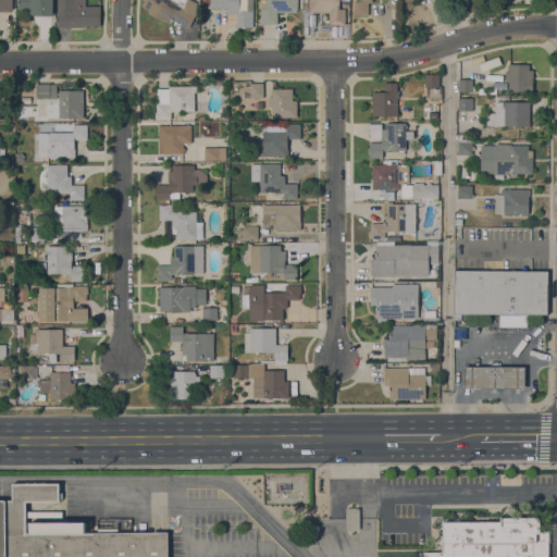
[(0,0),(12,0),(12,10),(0,10),(0,0)]
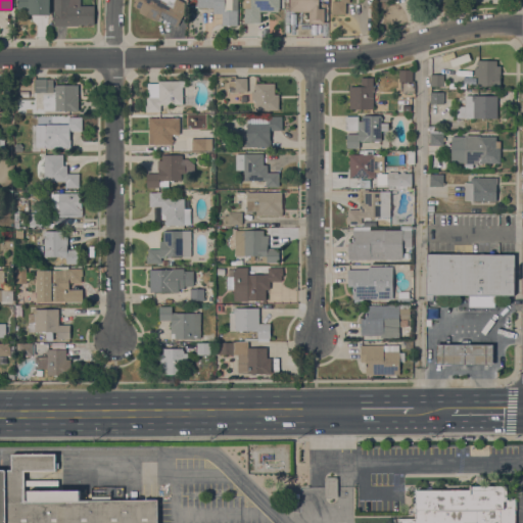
[(49,0),(49,15),(28,15),(28,9),(16,9),(16,0),(49,0)]
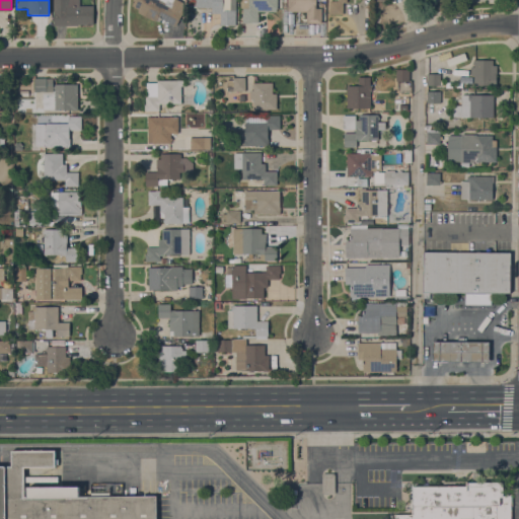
[(53,0),(79,0),(79,6),(93,6),(93,24),(78,24),(78,25),(53,26),(53,0)]
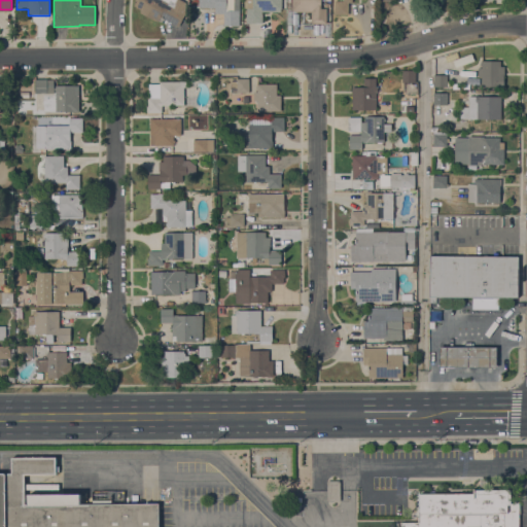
[(178,27),(164,19),(162,23),(159,22),(152,19),(151,19),(139,12),(141,9),(134,6),(137,0),(181,0),(185,2),(185,12),(178,27)]
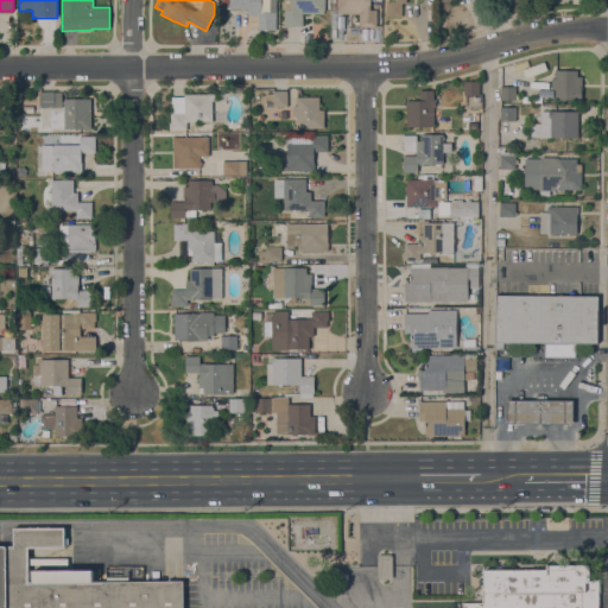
[(276,0),(276,30),(258,30),(258,16),(247,16),(247,8),(229,8),(229,0),(276,0)]
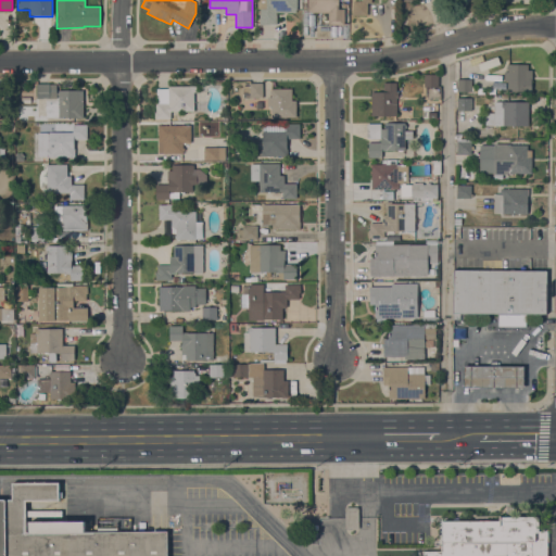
[(297,0),(297,10),(295,10),(295,12),(276,12),(276,25),(273,25),(273,24),(260,24),(260,9),(266,9),(266,0),(297,0)]
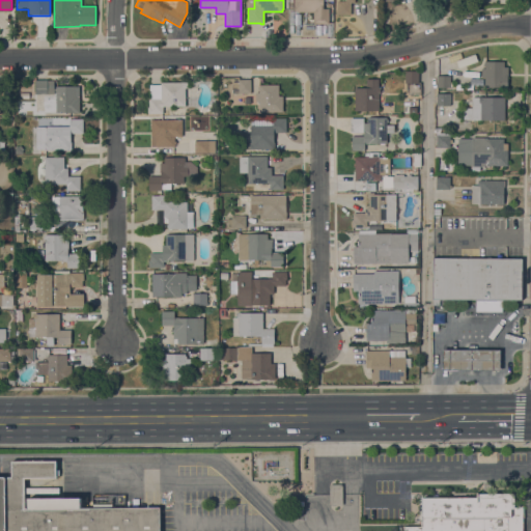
[(323,0),(323,8),(329,8),(329,24),(313,24),(313,11),(297,11),(297,10),(292,10),(292,7),(294,7),(294,0),(323,0)]
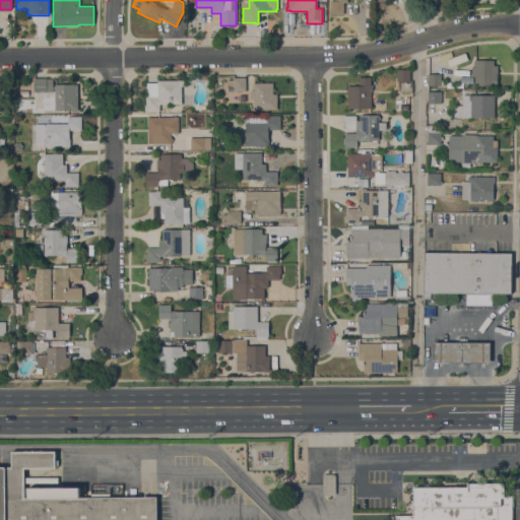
[(338,0),(347,0),(347,3),(343,2),(343,14),(329,14),(330,1),(338,1),(338,0)]
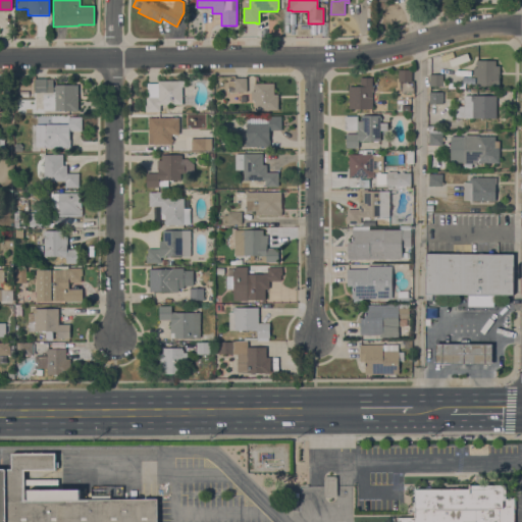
[(449,60),(467,53),(469,60),(452,67),(449,60)]
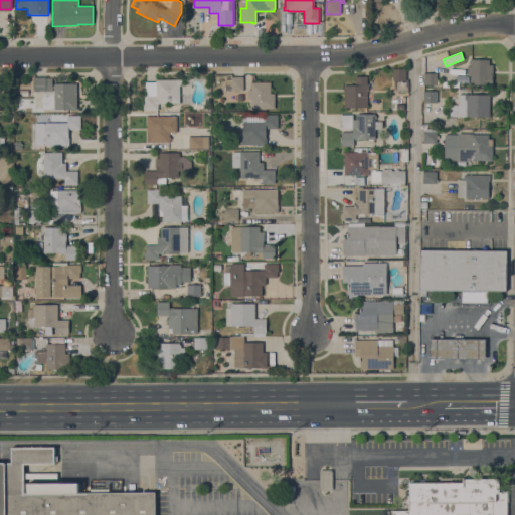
[(493,79),(470,79),(470,74),(467,74),(467,66),(470,66),(470,63),(469,63),(469,61),(470,61),(470,59),(489,59),(489,64),(493,64),(493,79)]
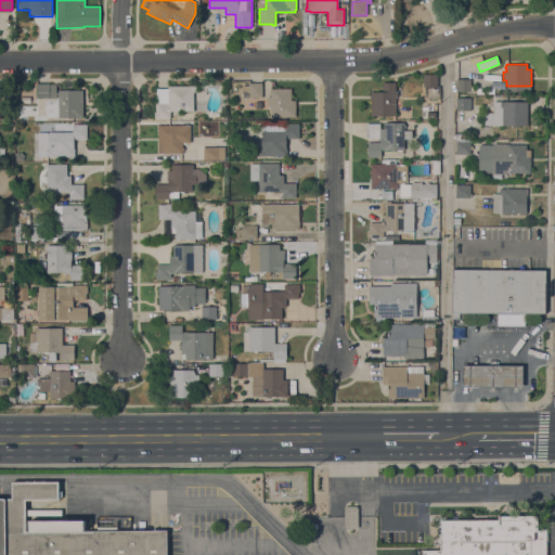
[(437,74),(437,86),(440,86),(439,101),(427,100),(427,99),(425,99),(425,87),(423,87),(423,74),(437,74)]
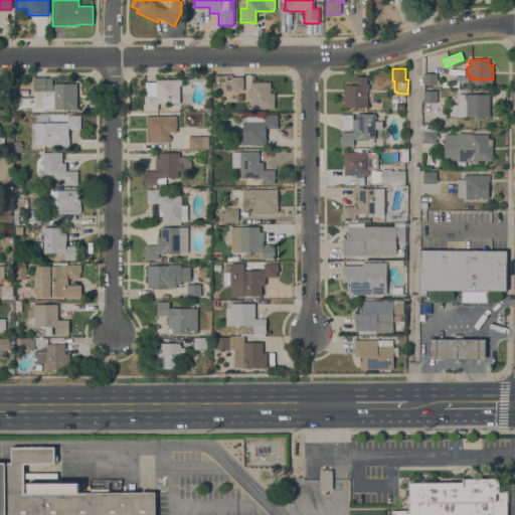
[(423,84),(423,73),(437,73),(437,84),(423,84)]
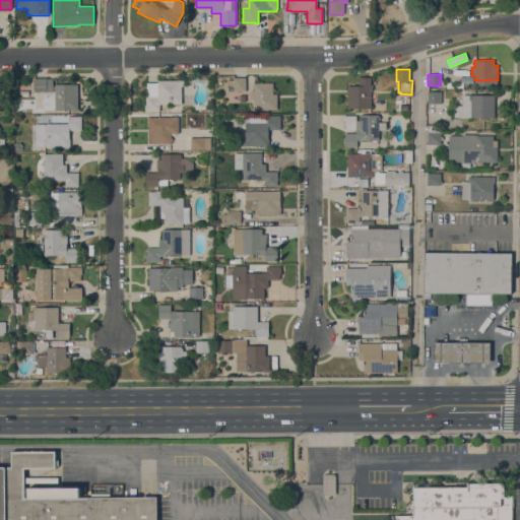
[(245,91),(234,91),(234,77),(245,77),(245,91)]
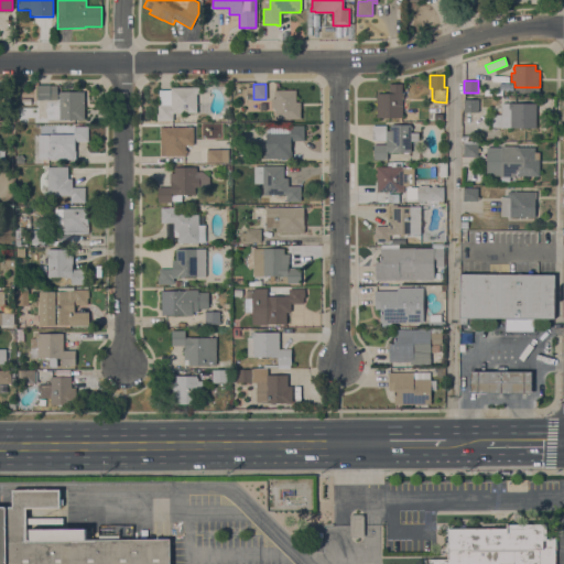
[(376,118),(376,94),(389,93),(389,84),(402,84),(402,93),(403,93),(403,99),(402,99),(402,118),(376,118)]
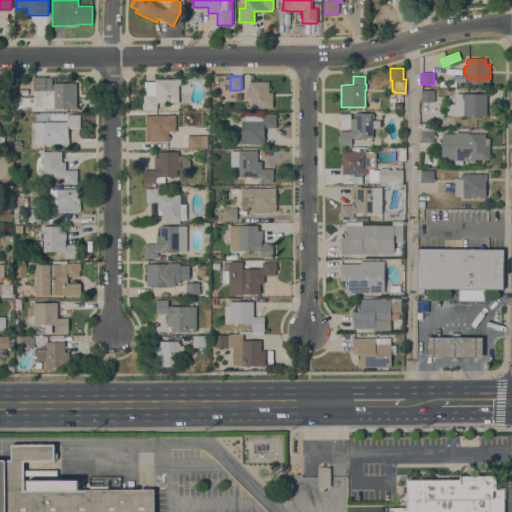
[(34,90),(34,77),(53,78),(52,91),(45,91),(34,90)]
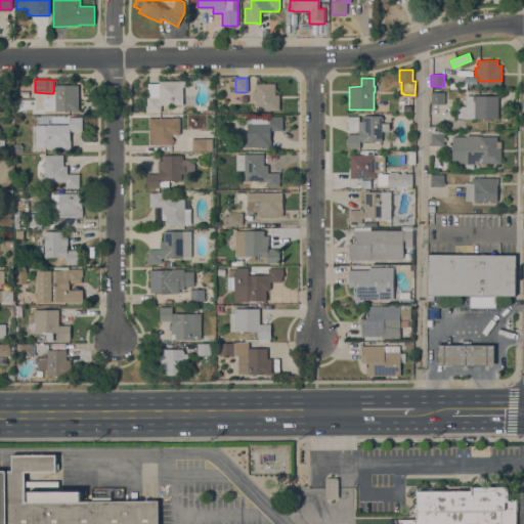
[(184,87),(182,87),(183,104),(161,104),(161,112),(145,113),(145,105),(146,105),(146,97),(147,97),(147,84),(159,83),(159,81),(184,81),(184,87)]
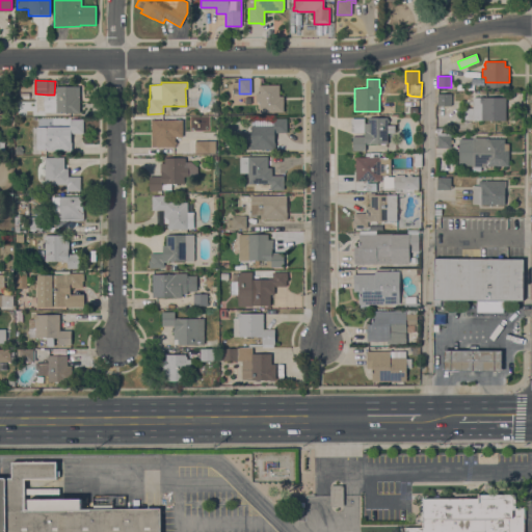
[(260,112),(260,102),(256,102),(256,92),(260,92),(260,84),(278,84),(278,97),(283,97),(283,112),(260,112)]
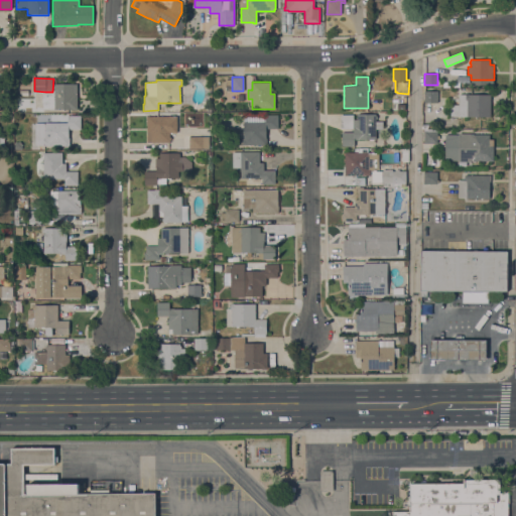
[(77,106),(73,106),(73,109),(54,109),(54,84),(77,84),(77,94),(77,106)]
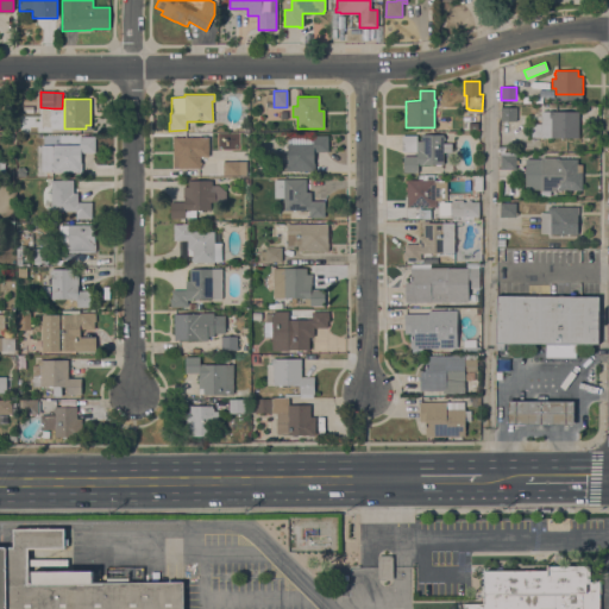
[(0,105),(10,104),(12,117),(0,118),(0,105)]
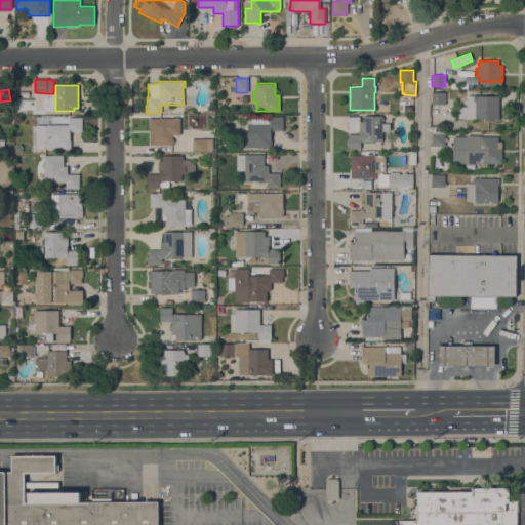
[(445,102),(445,105),(431,105),(432,92),(445,92),(445,102)]
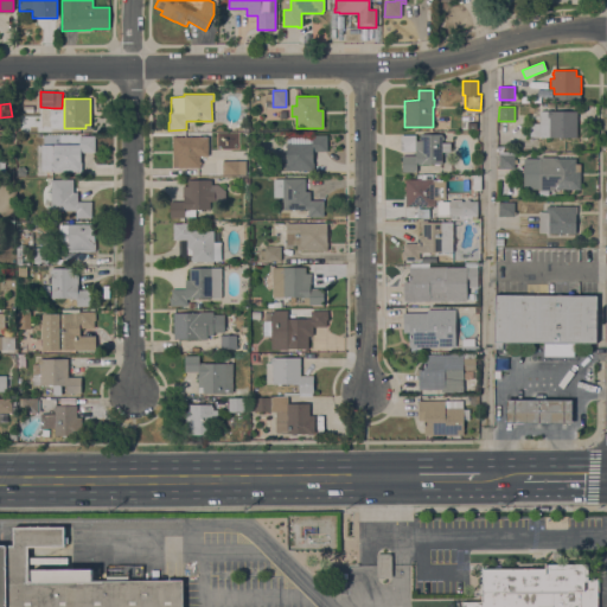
[(577,112),(576,138),(530,136),(530,123),(540,123),(541,110),(577,112)]
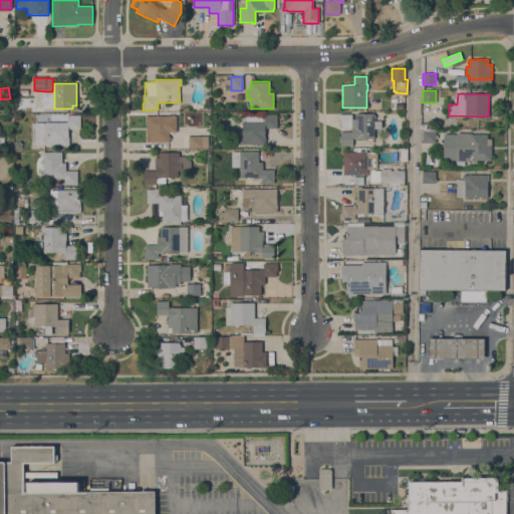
[(353,140),(353,137),(352,137),(352,146),(340,146),(340,132),(351,132),(351,127),(339,129),(339,114),(351,114),(351,118),(355,118),(355,113),(373,113),(373,115),(375,115),(375,118),(373,118),(373,120),(380,120),(380,129),(373,129),(374,139),(353,140)]
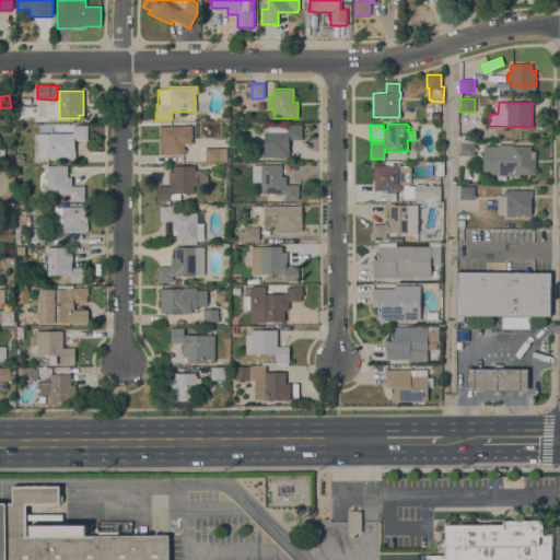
[(74,141),(74,159),(47,159),(47,158),(37,158),(37,133),(49,133),(49,132),(59,132),(60,127),(73,127),(73,125),(88,125),(88,141),(74,141)]
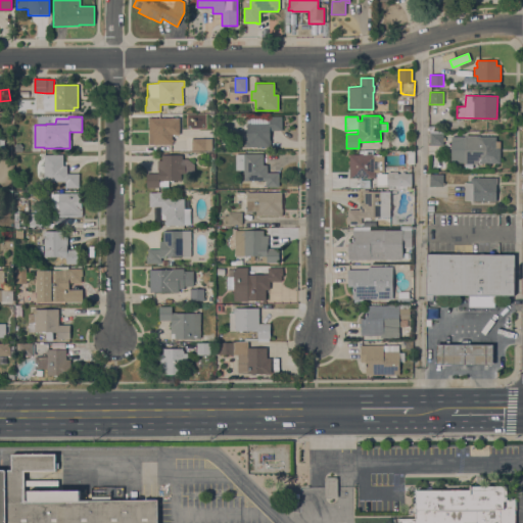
[(269,124),(269,116),(281,116),(282,131),(270,131),(270,147),(244,147),(244,142),(244,141),(248,141),(248,124),(269,124)]
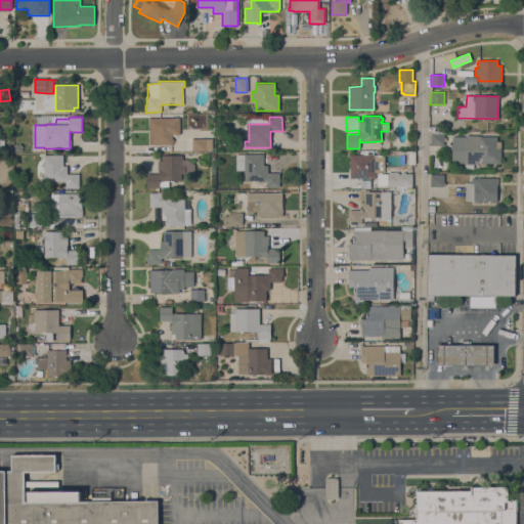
[(179,135),(172,135),(172,139),(173,139),(173,142),(172,142),(172,144),(149,144),(148,118),(179,118),(179,135)]
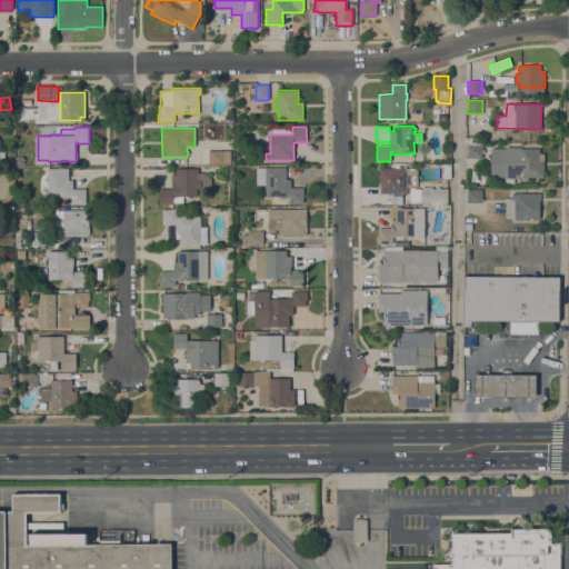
[(482,143),(481,149),(485,149),(483,153),(481,153),(481,158),(467,158),(467,142),(471,143),(482,143)]
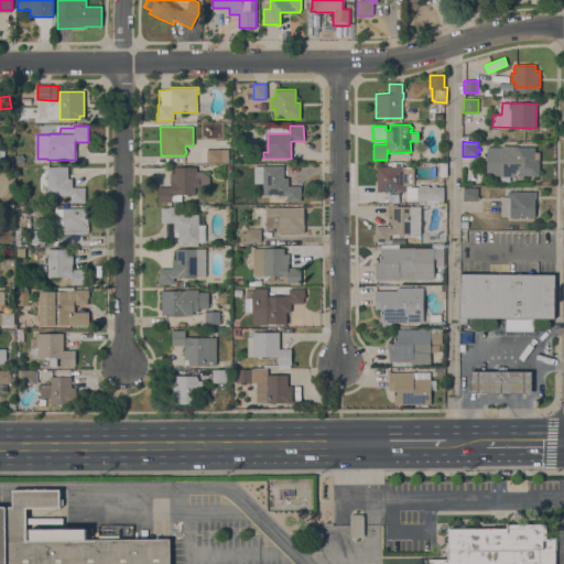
[(501,145),(514,145),(514,148),(534,148),(534,159),(539,159),(539,176),(501,176),(501,174),(487,174),(487,147),(501,148),(501,145)]
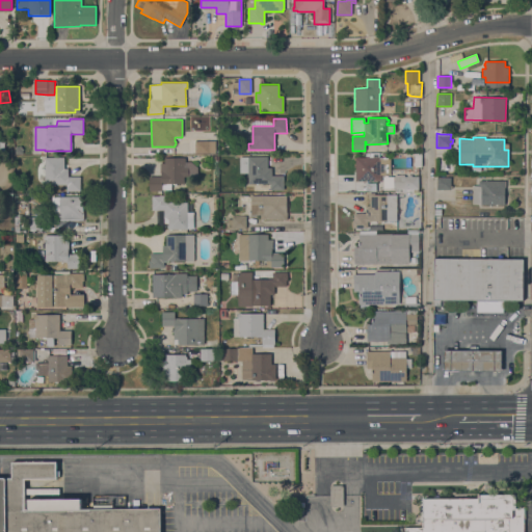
[(215,153),(214,153),(214,154),(208,154),(208,153),(194,153),(194,141),(215,140),(215,153)]
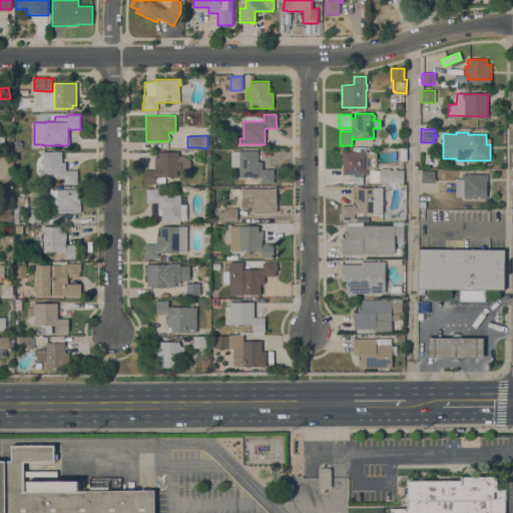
[(366,151),(374,151),(374,153),(376,153),(376,169),(374,169),(374,170),(371,170),(371,169),(368,169),(368,174),(331,175),(331,168),(342,168),(342,151),(352,151),(352,147),(366,147),(366,151)]
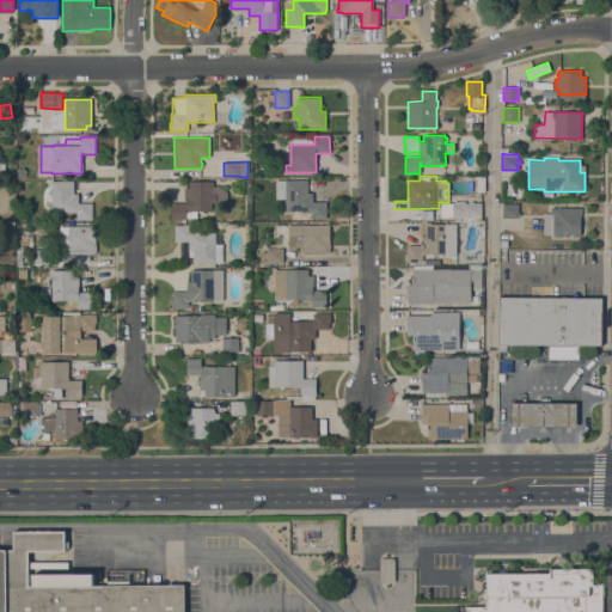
[(80,220),(80,219),(77,219),(77,212),(51,213),(50,206),(41,206),(40,182),(50,182),(73,181),(73,194),(78,194),(78,203),(92,203),(92,220),(80,220)]
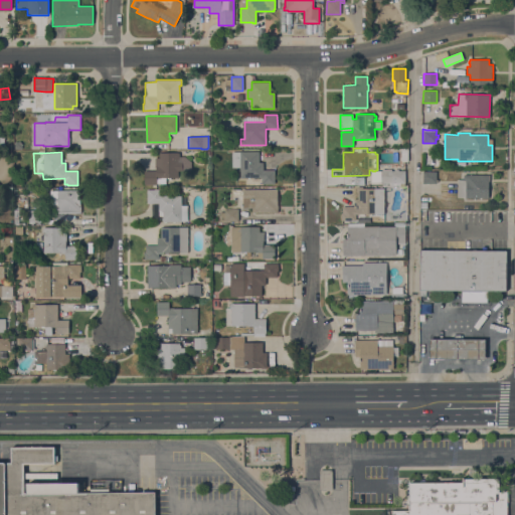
[(261,184),(261,178),(239,178),(239,167),(231,167),(231,152),(259,152),(259,162),(263,162),(263,170),(275,170),(275,184),(261,184)]
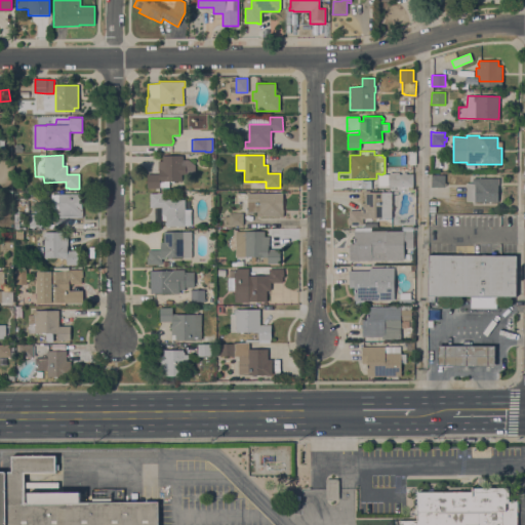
[(195,174),(186,173),(186,174),(182,174),(182,182),(169,180),(168,188),(159,188),(159,189),(147,189),(147,174),(159,174),(159,169),(158,169),(158,161),(162,161),(162,156),(183,156),(183,160),(188,160),(195,165),(195,174)]
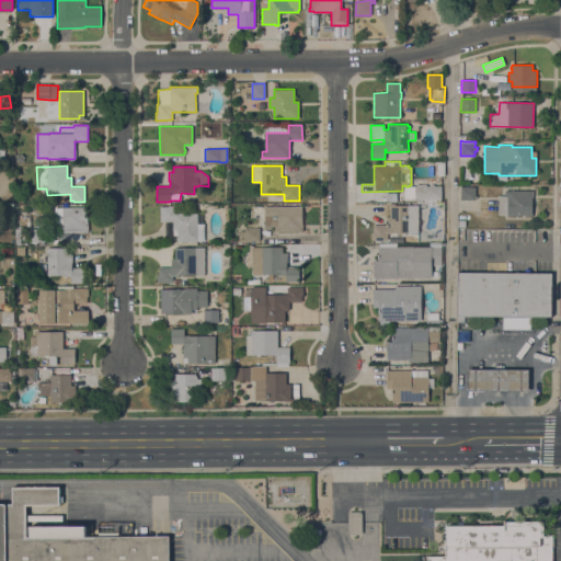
[(442,199),(441,199),(441,203),(416,203),(416,199),(414,199),(414,186),(416,186),(416,185),(426,184),(426,186),(430,186),(430,184),(434,184),(434,186),(442,186),(442,199)]
